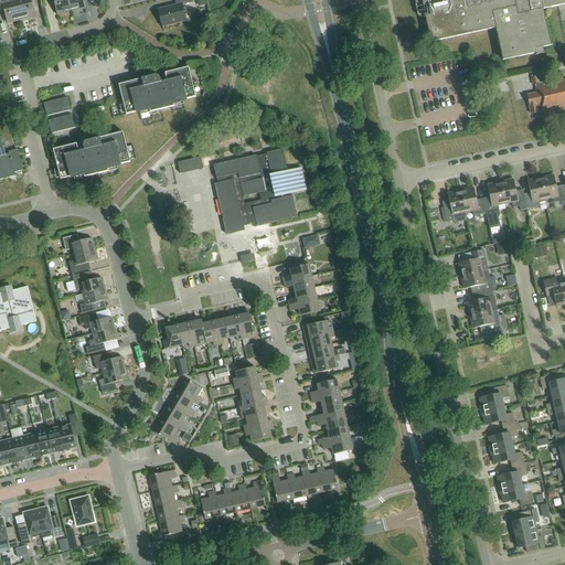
[(7,23),(21,20),(16,0),(0,0),(0,10),(3,10),(7,23)]
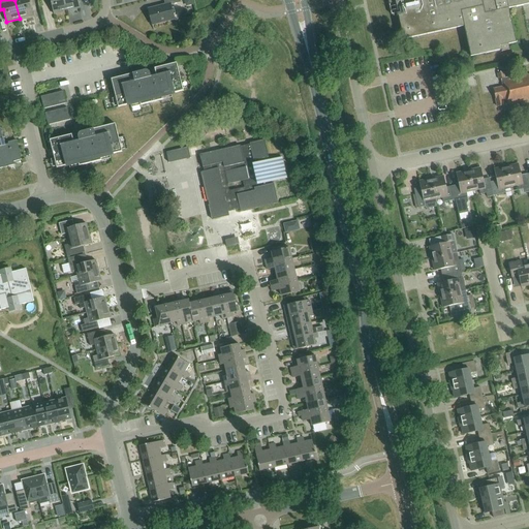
[(14,0),(20,19),(33,16),(29,1),(30,0),(14,0)]
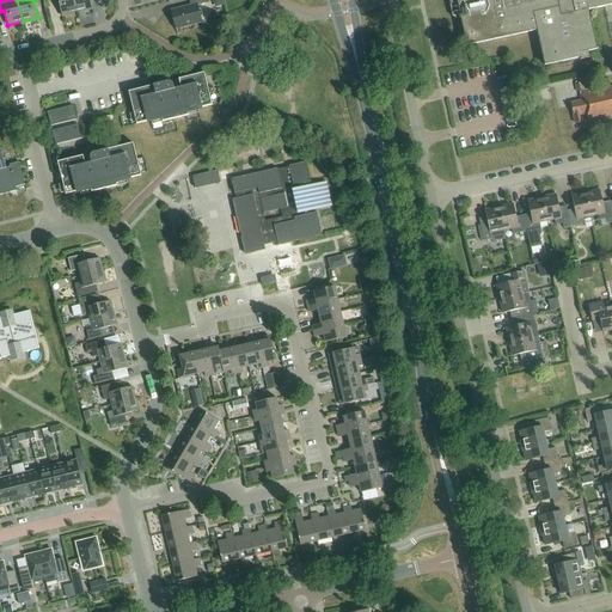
[(73,12),(77,12),(73,0),(49,0),(49,1),(53,0),(57,0),(62,17),(73,14),(73,12)]
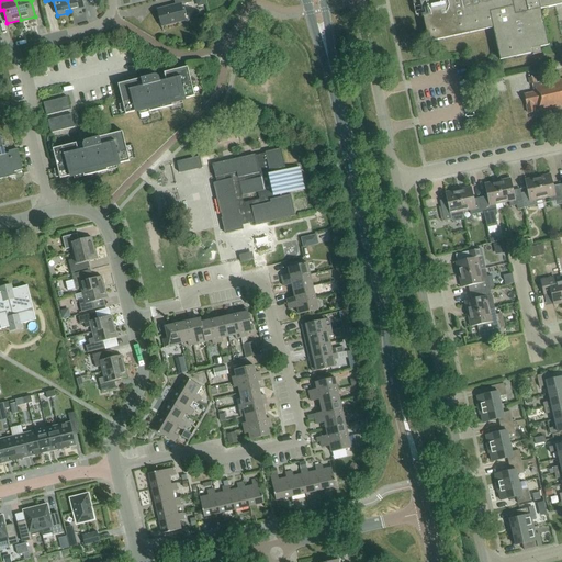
[(67,0),(70,11),(74,10),(74,11),(85,9),(82,0),(67,0)]
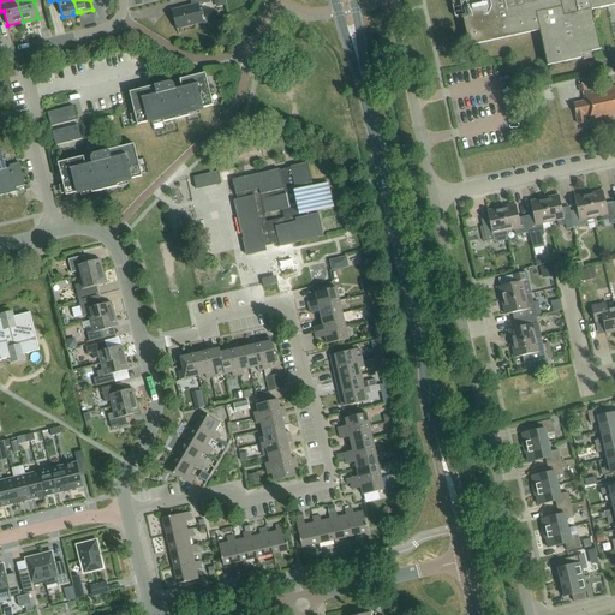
[(198,6),(210,3),(208,0),(190,0),(191,6),(172,11),(177,29),(203,23),(198,6)]
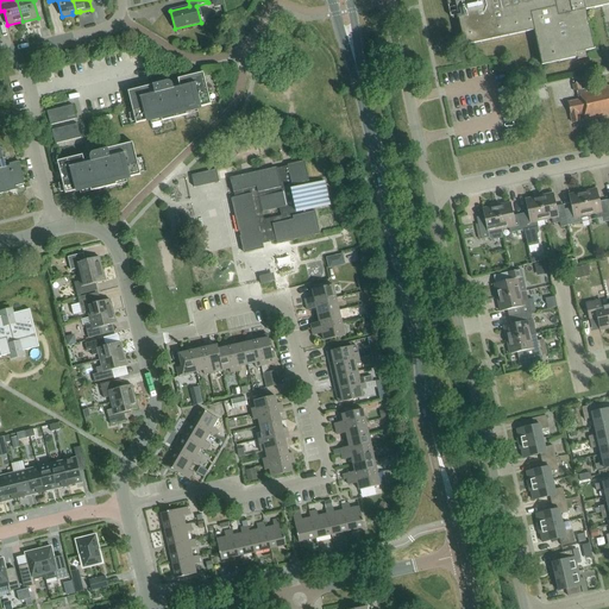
[(594,49),(584,10),(601,6),(608,4),(608,0),(445,0),(450,17),(457,16),(464,45),(533,30),(541,66),(576,57),(577,60),(586,57),(584,51),(594,49)]
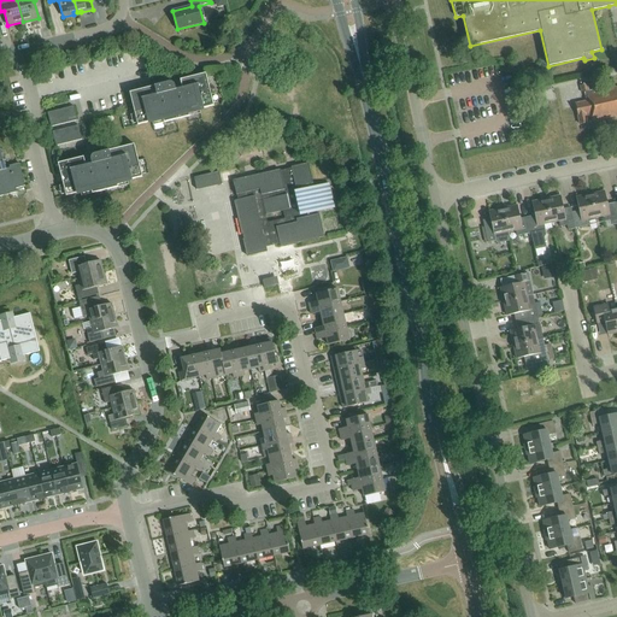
[(206,74),(178,81),(129,93),(137,125),(163,119),(164,123),(189,117),(188,112),(213,106),(206,74)]
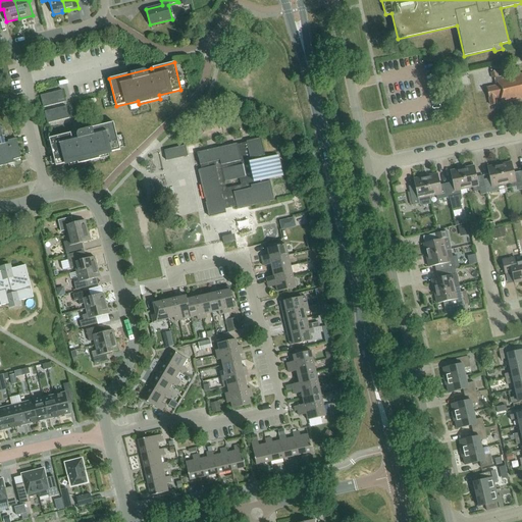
[(490,105),(521,98),(521,73),(503,79),(502,75),(494,77),(497,86),(486,88),(490,105)]
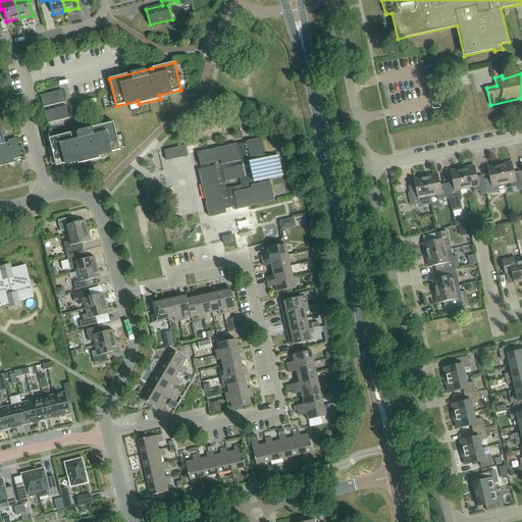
[(62,91),(40,96),(43,108),(65,102),(62,91)]
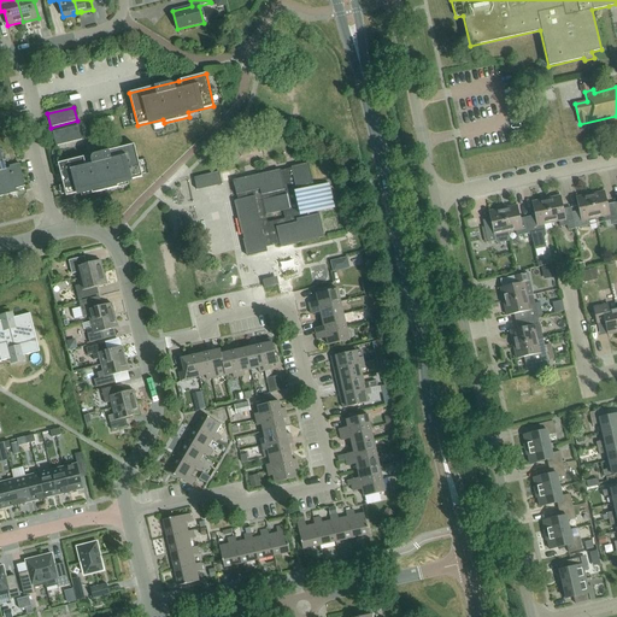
[(78,125),(52,133),(56,147),(82,140),(78,125)]
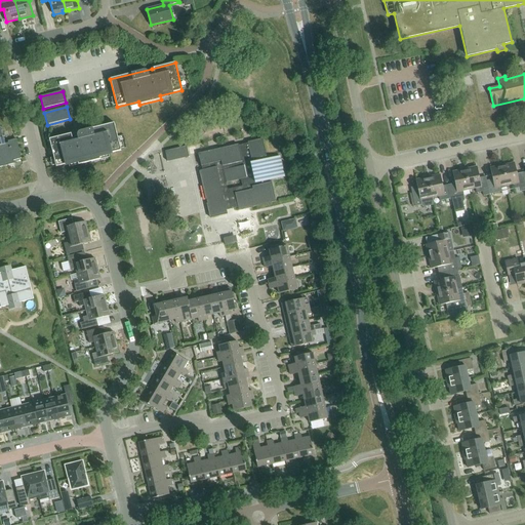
[(114,123),(79,131),(49,139),(55,167),(77,162),(78,165),(101,160),(99,156),(121,151),(114,123)]
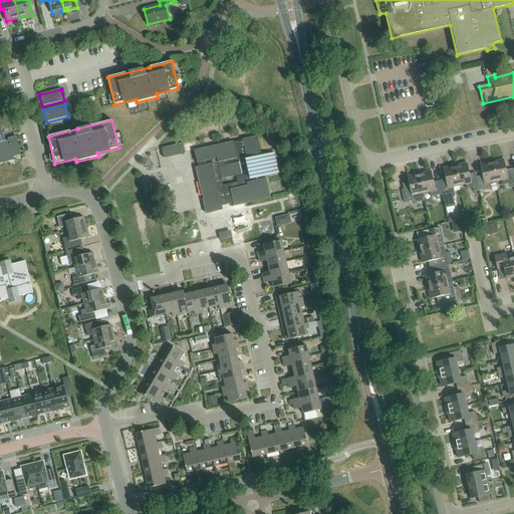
[(0,164),(14,161),(13,158),(21,156),(16,137),(7,139),(8,141),(1,142),(0,137),(0,135),(3,134),(0,125),(0,124),(0,164)]
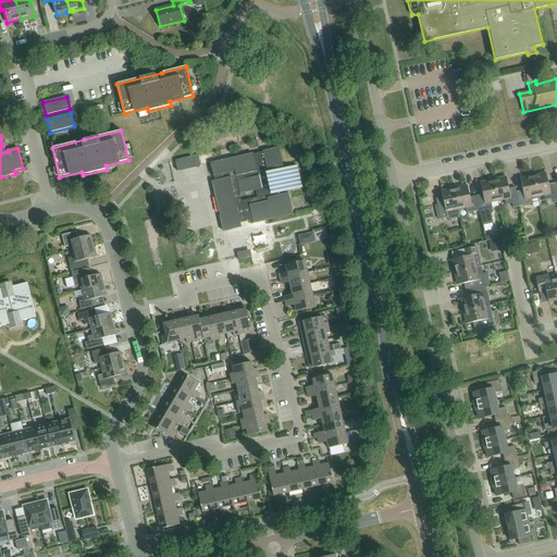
[(288,194),(277,196),(277,194),(301,187),(297,166),(272,172),(272,169),(283,166),(279,148),(218,162),(219,168),(211,170),(213,176),(214,176),(215,181),(212,182),(223,232),(242,227),(239,222),(252,220),(252,223),(293,214),(288,194)]
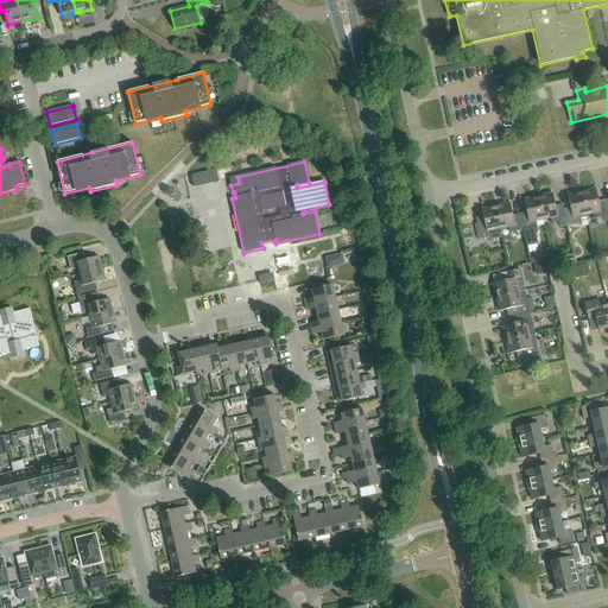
[(215,170),(191,175),(194,188),(219,182),(215,170)]
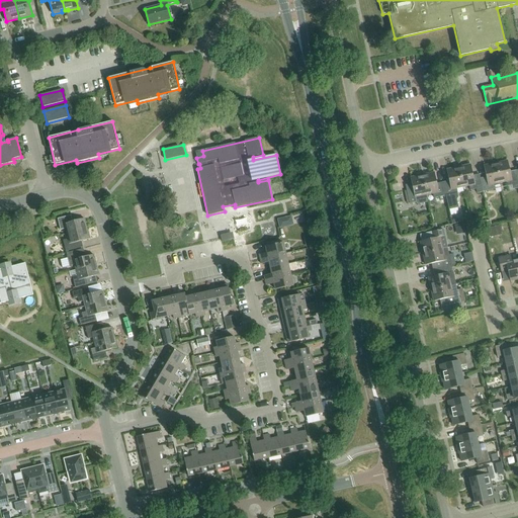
[(495,163),(499,183),(506,182),(507,186),(512,185),(512,189),(517,187),(517,180),(516,170),(509,172),(507,161),(495,163)]
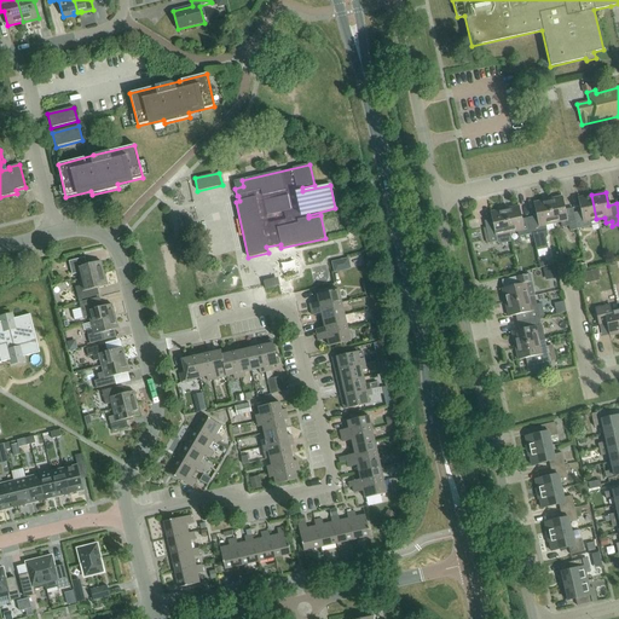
[(590,220),(596,219),(591,195),(588,196),(578,197),(580,212),(573,213),(577,229),(591,226),(590,220)]
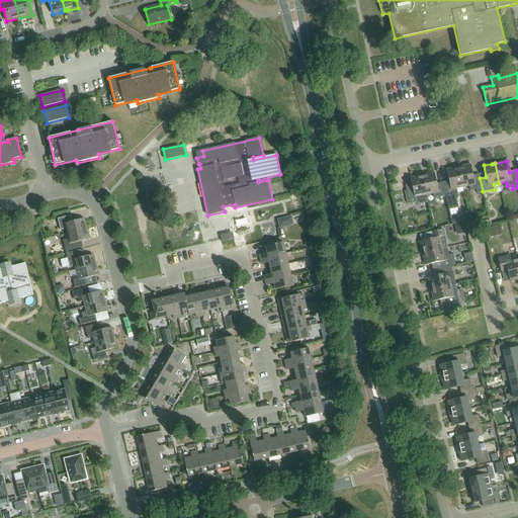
[(458,167),(462,187),(468,186),(469,190),(476,189),(477,193),(483,191),(480,178),(479,174),(472,176),(469,164),(458,167)]
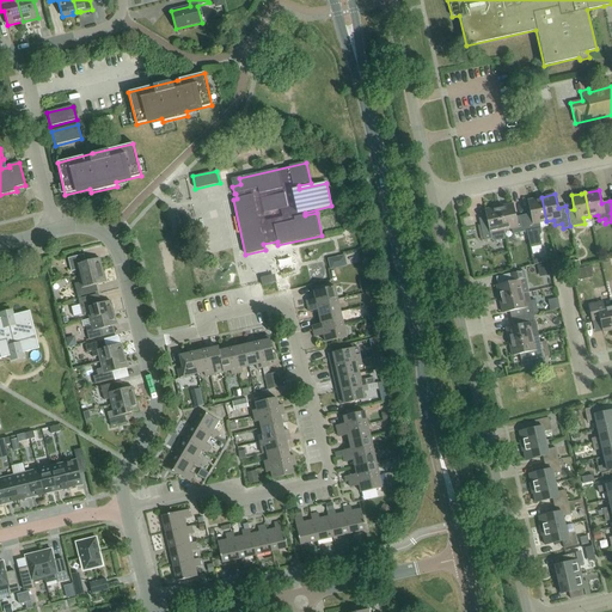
[(522,215),(526,232),(527,232),(531,248),(542,245),(539,237),(542,233),(539,224),(546,221),(542,197),(528,200),(531,214),(522,215)]
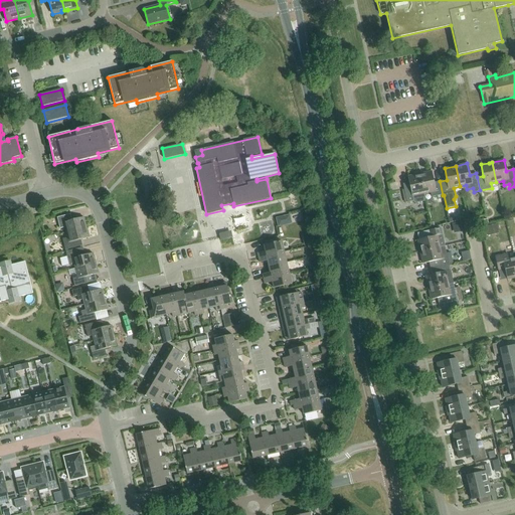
[(425,199),(424,194),(431,193),(432,197),(443,195),(440,181),(434,183),(432,171),(419,174),(424,200),(425,199)]
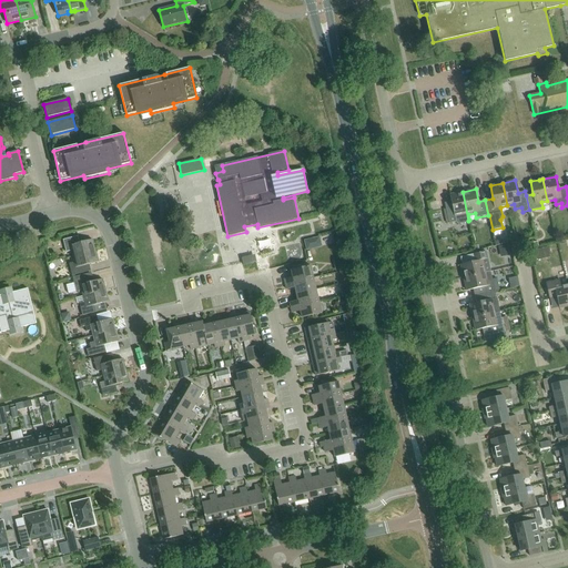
[(468,223),(468,221),(463,192),(450,194),(452,202),(444,203),(448,224),(456,222),(458,224),(468,223)]
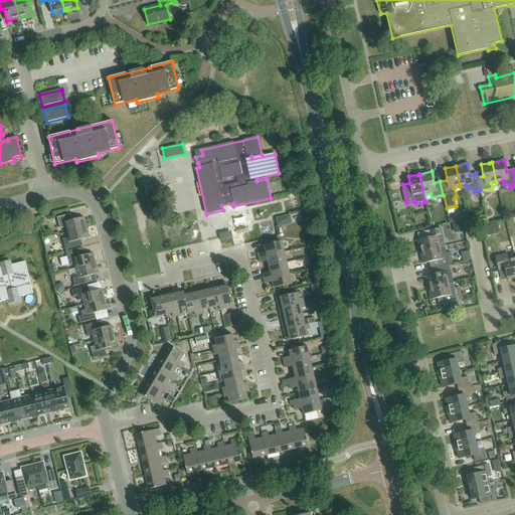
[(66,232),(87,227),(83,217),(71,220),(70,214),(57,217),(59,228),(64,227),(66,232)]
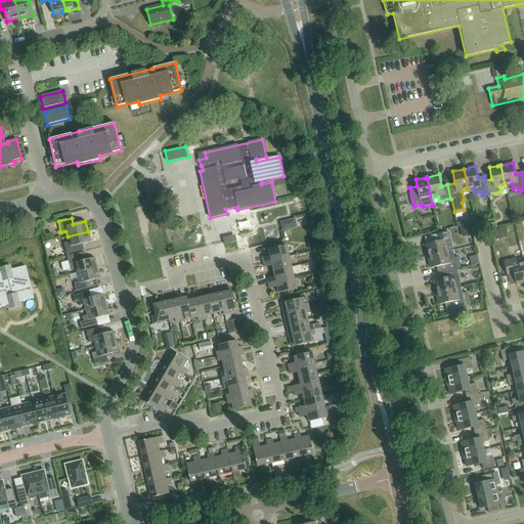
[(471,226),(470,226),(460,228),(462,235),(472,233),(471,226)]
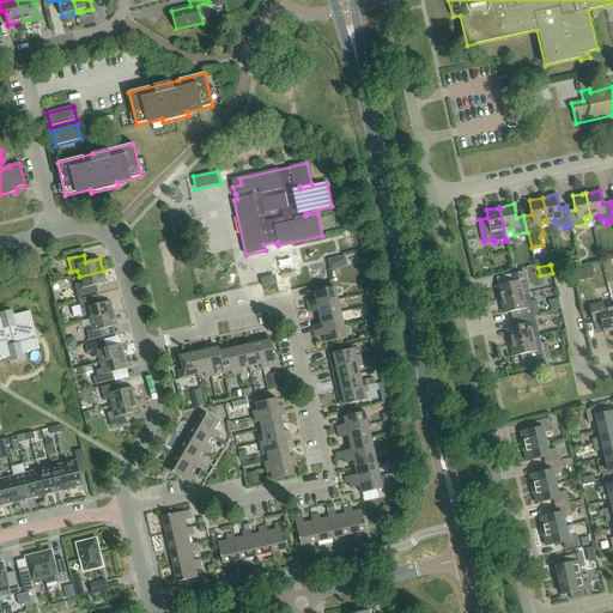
[(592,273),(590,266),(578,268),(581,279),(583,278),(582,274),(592,273)]
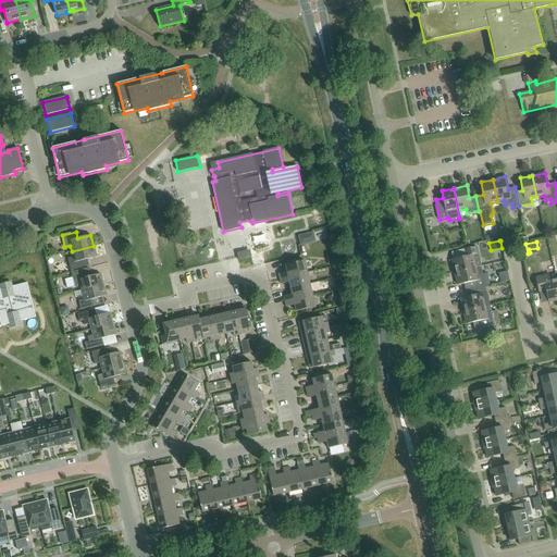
[(73,257),(67,259),(69,264),(71,271),(77,269),(75,262),(96,257),(94,246),(72,251),(73,257)]
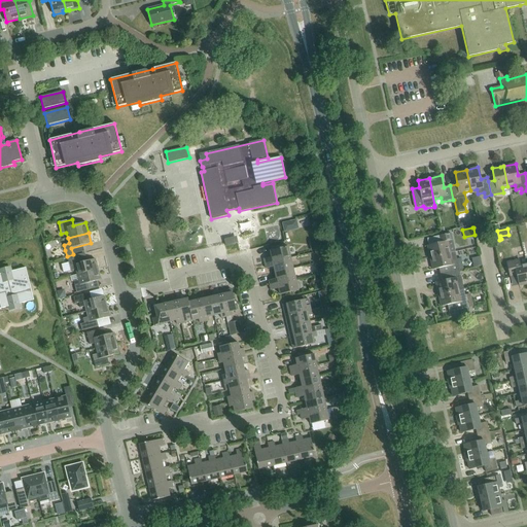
[(438,244),(427,246),(429,258),(455,252),(451,234),(436,237),(438,244)]
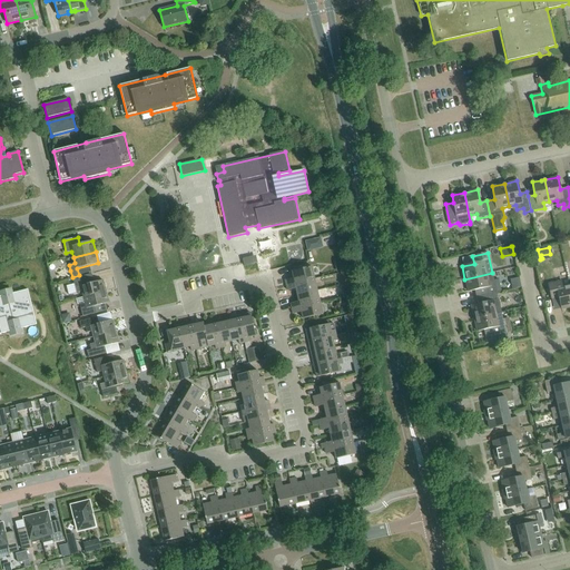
[(244,267),(244,266),(257,264),(256,256),(243,259),(244,267)]
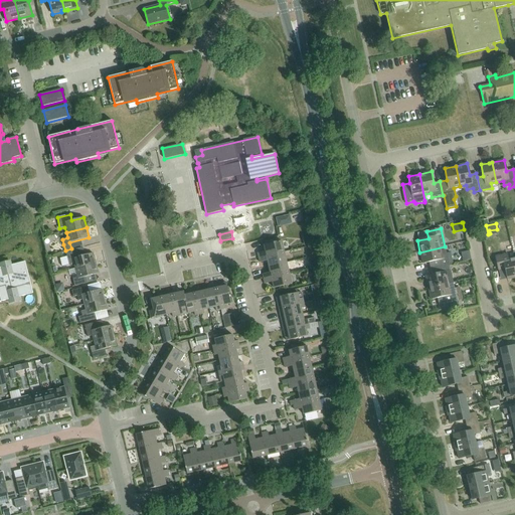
[(302,235),(304,245),(312,244),(310,233),(302,235)]
